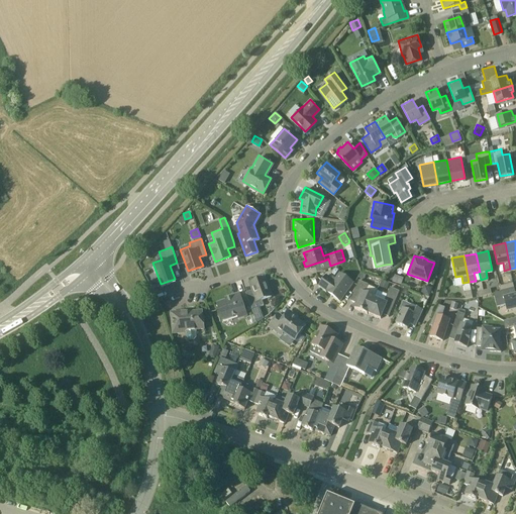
[(325,273),(318,284),(326,289),(325,289),(339,299),(352,281),(339,271),(333,279),(325,273)]
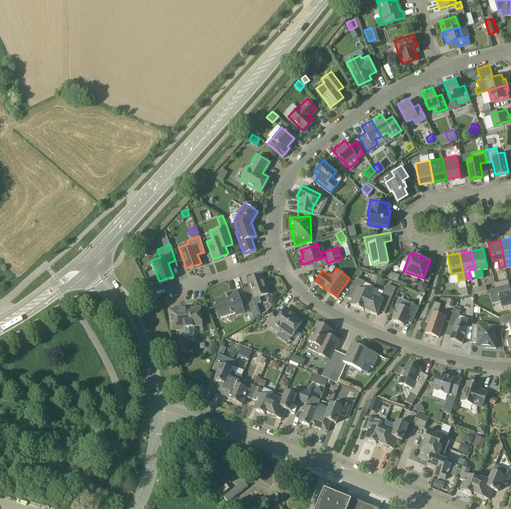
[(261,272),(246,278),(249,285),(242,288),(248,304),(260,300),(258,294),(268,291),(261,272)]
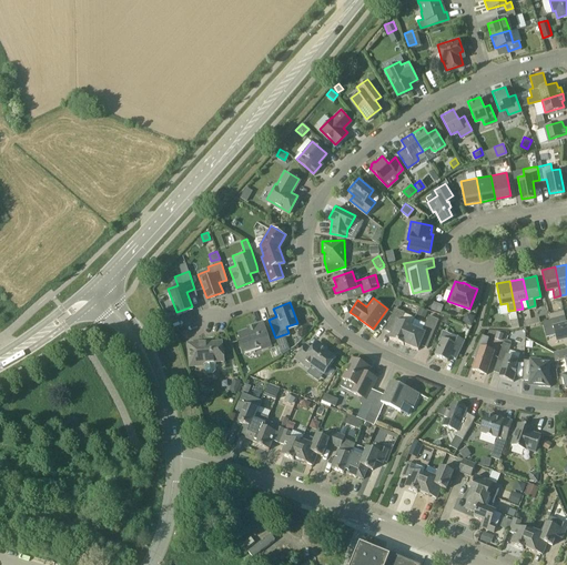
[(414,315),(403,311),(404,310),(394,305),(384,328),(391,331),(388,336),(403,343),(403,342),(409,325),(411,325),(411,324),(414,315)]
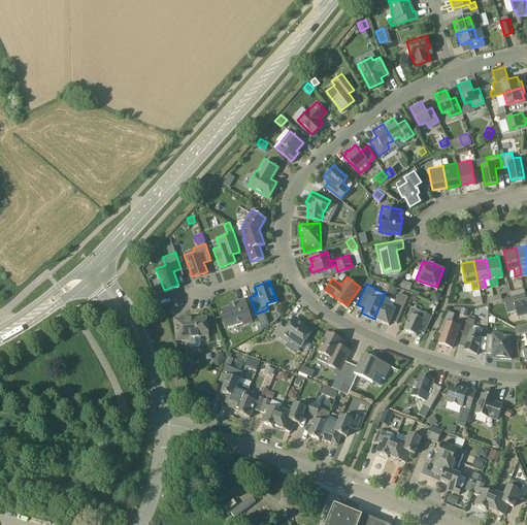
[(386,290),(394,294),(397,287),(389,284),(386,290)]
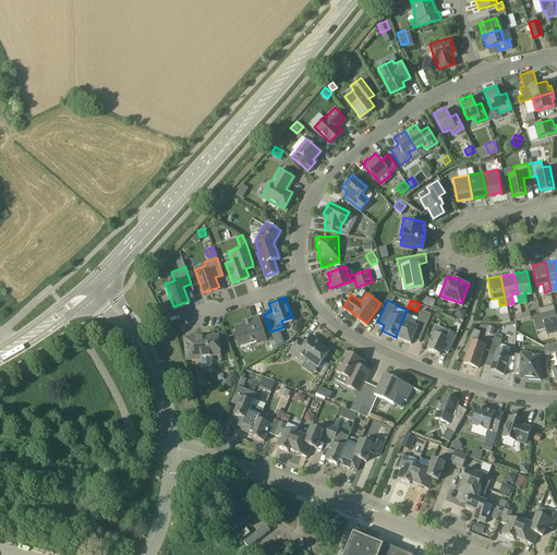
[(462,317),(465,309),(457,305),(453,314),(462,317)]
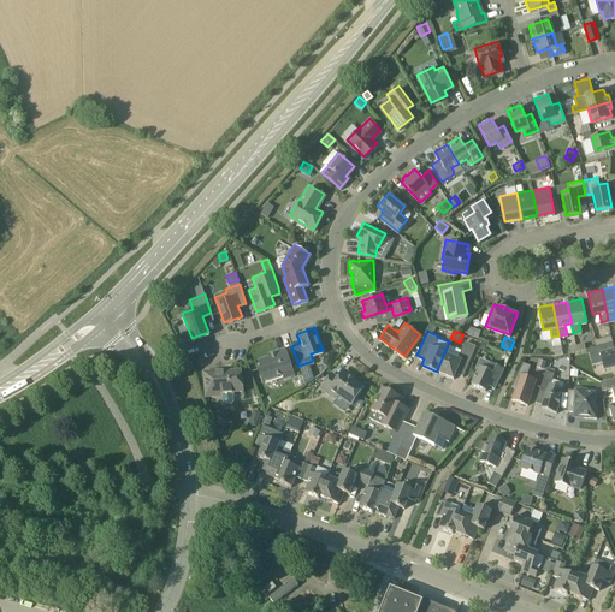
[(437,370),(453,376),(455,372),(462,374),(475,344),(465,339),(456,357),(445,352),(444,352),(437,370)]
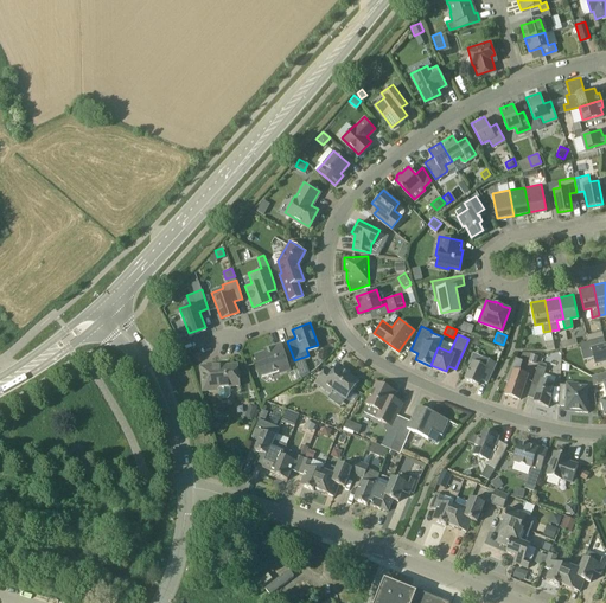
[(605,342),(599,345),(597,337),(594,338),(587,339),(579,341),(581,352),(591,350),(595,363),(605,359),(605,342)]
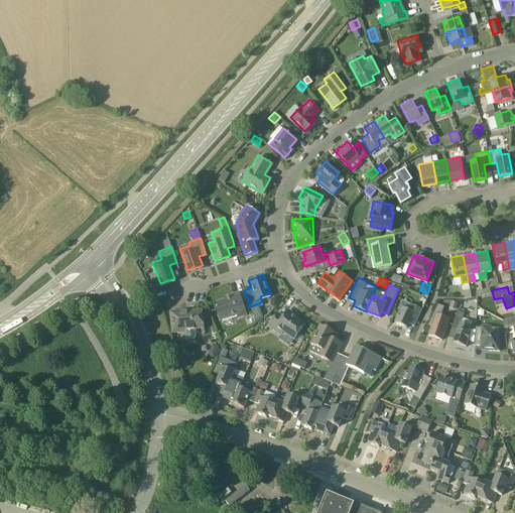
[(225,298),(216,301),(221,317),(237,312),(238,315),(246,312),(238,291),(225,295),(225,298)]
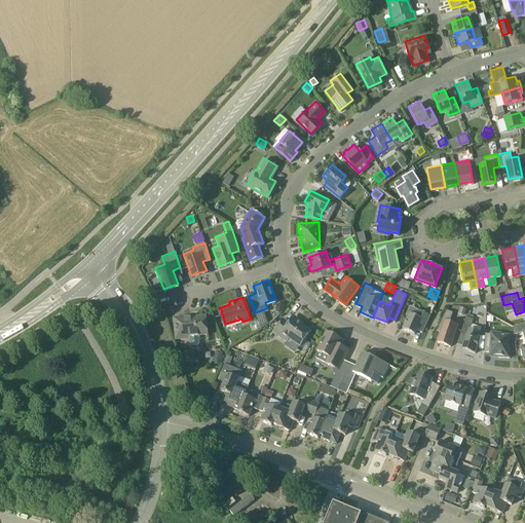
[(459,304),(457,311),(462,313),(465,307),(459,304)]
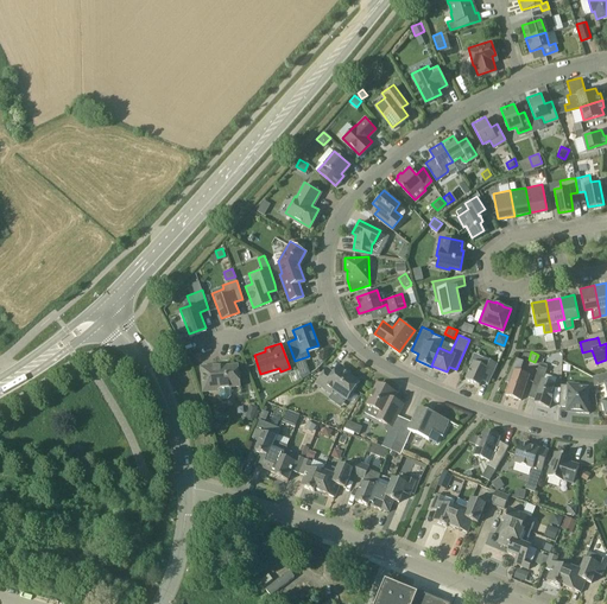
[(487,382),(497,362),(484,356),(480,363),(473,360),(465,377),(479,383),(480,379),(487,382)]
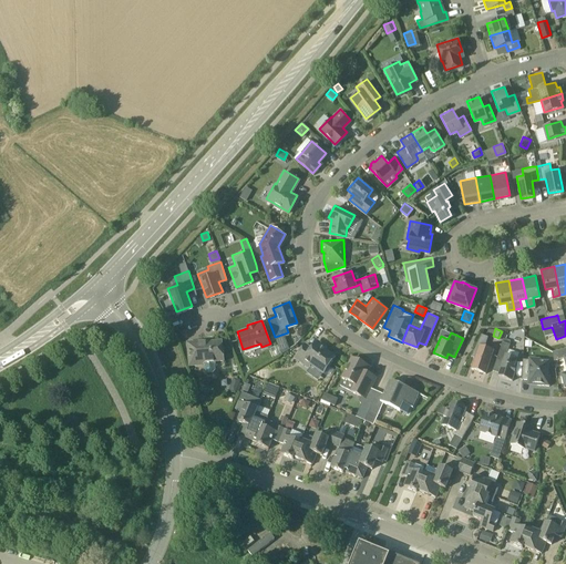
[(487,335),(481,332),(472,351),(475,352),(471,367),(484,371),(492,348),(484,346),(487,335)]
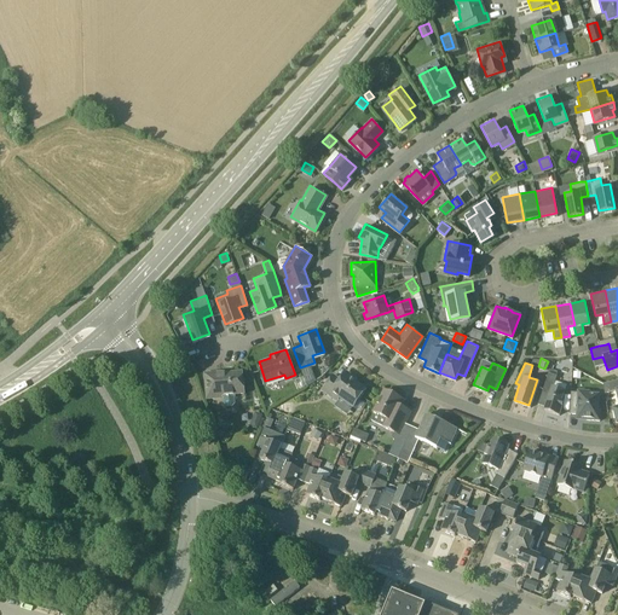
[(365,387),(358,382),(348,376),(351,372),(346,369),(340,377),(333,372),(321,388),(336,399),(339,395),(352,405),(365,387)]
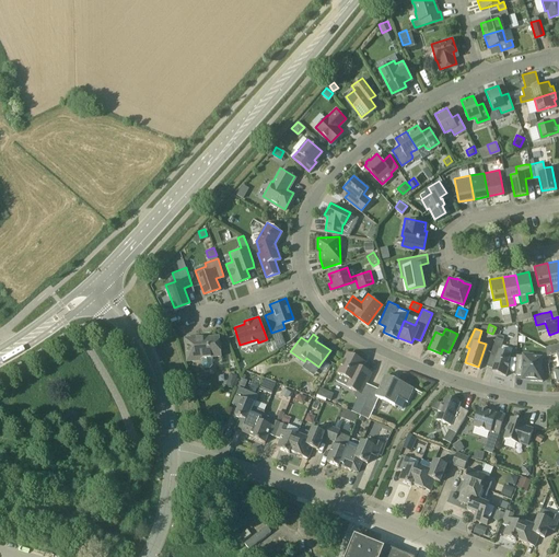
[(212,363),(211,357),(211,355),(220,354),(218,335),(197,337),(197,335),(184,336),(186,359),(200,358),(201,364),(205,367),(209,367),(212,363)]
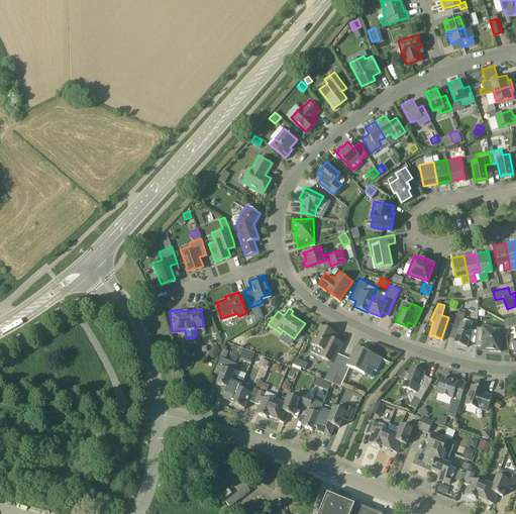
[(473,319),(462,316),(465,312),(457,310),(452,324),(458,326),(453,340),(467,345),(470,333),(469,333),(473,319)]
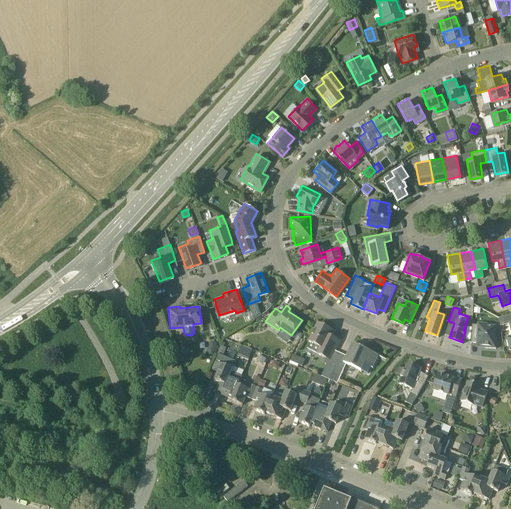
[(509,347),(510,346),(510,311),(498,315),(499,323),(509,321),(510,329),(510,334),(506,335),(509,347)]
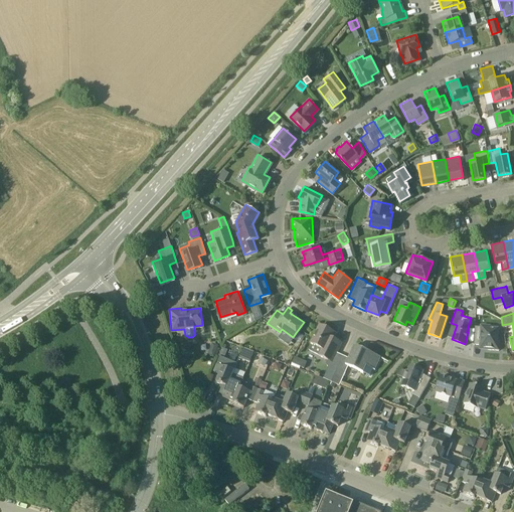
[(341,341),(332,337),(334,334),(329,332),(331,329),(319,323),(310,341),(311,342),(308,347),(318,352),(318,353),(331,360),(341,341)]
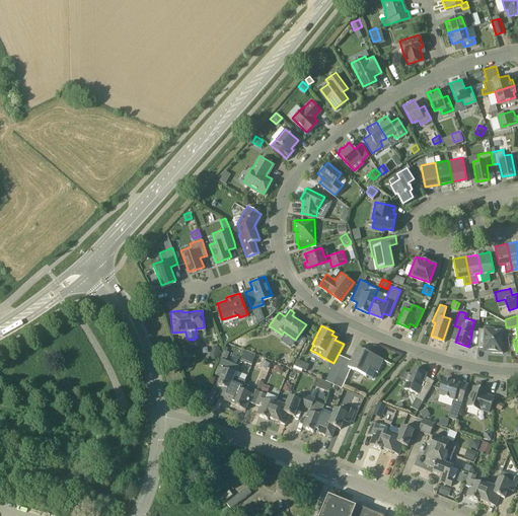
[(477,326),(476,346),(483,346),(483,348),(489,348),(492,350),(502,351),(503,342),(500,342),(501,329),(493,328),(493,326),(484,325),(484,327),(477,326)]
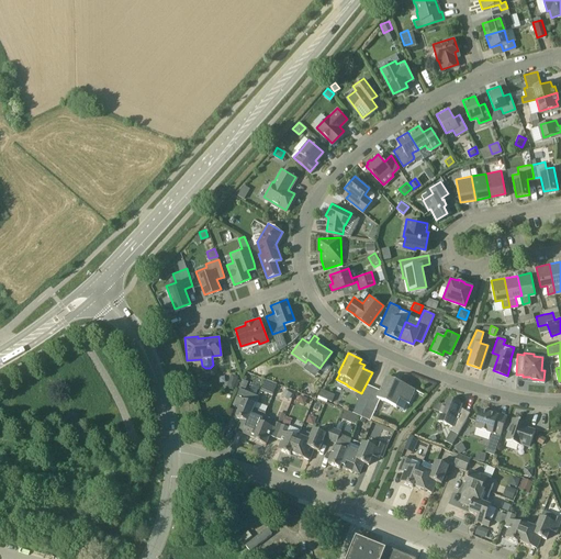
[(256,372),(265,371),(264,362),(255,364),(256,372)]
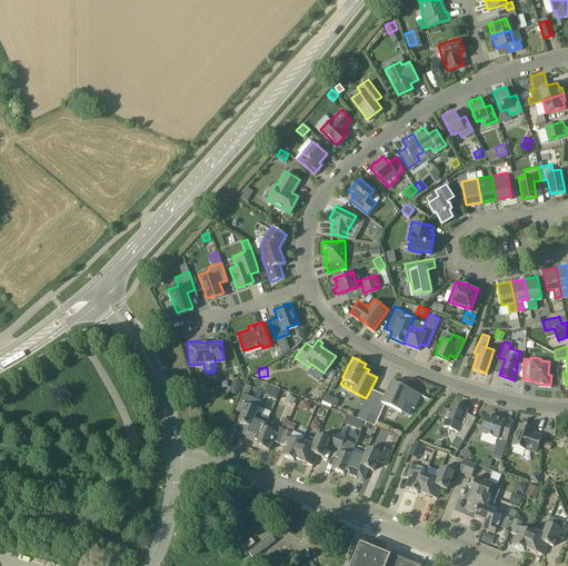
[(380,401),(408,413),(411,406),(414,407),(420,393),(390,379),(380,401)]
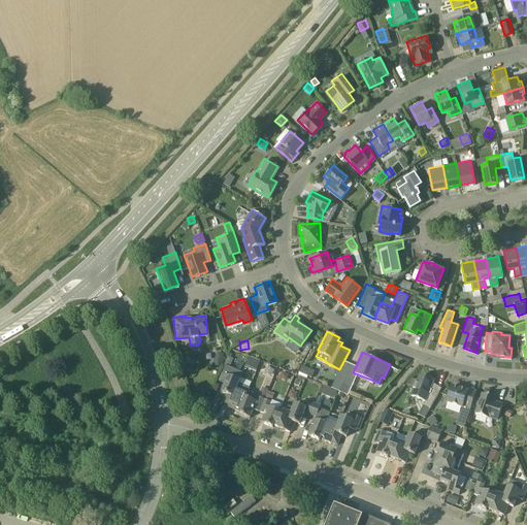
[(260,358),(249,354),(244,364),(256,368),(260,358)]
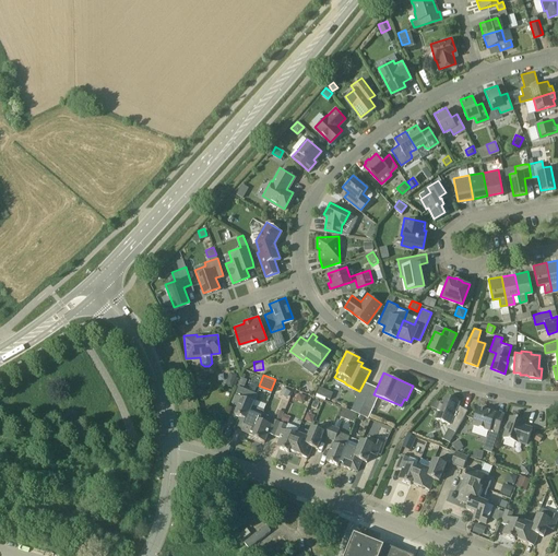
[(232,383),(234,379),(226,376),(224,382),(232,386),(232,383)]
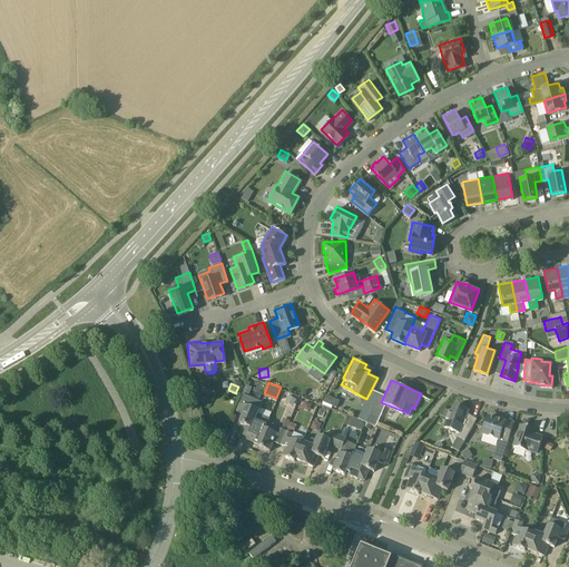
[(329,402),(332,396),(325,392),(322,400),(323,400),(329,402)]
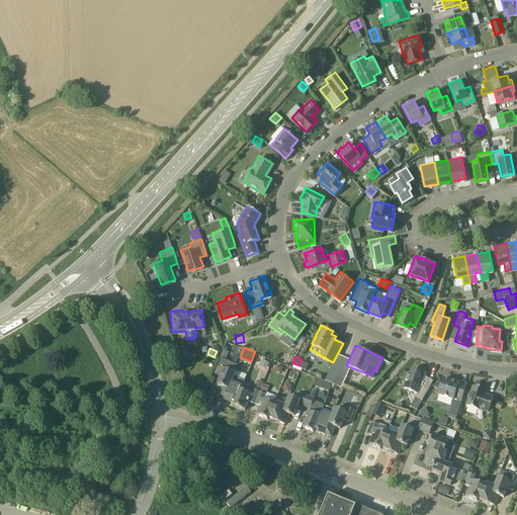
[(262,357),(259,362),(264,366),(268,360),(262,357)]
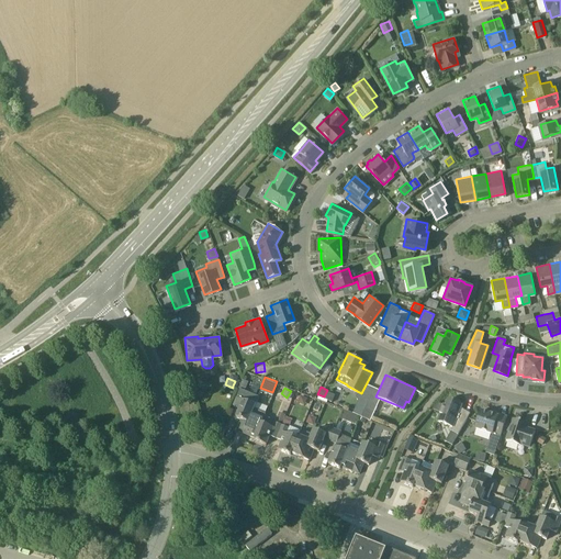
[(243,389),(242,391),(238,390),(234,401),(239,404),(235,415),(240,417),(247,420),(253,406),(255,403),(254,403),(257,394),(243,389)]
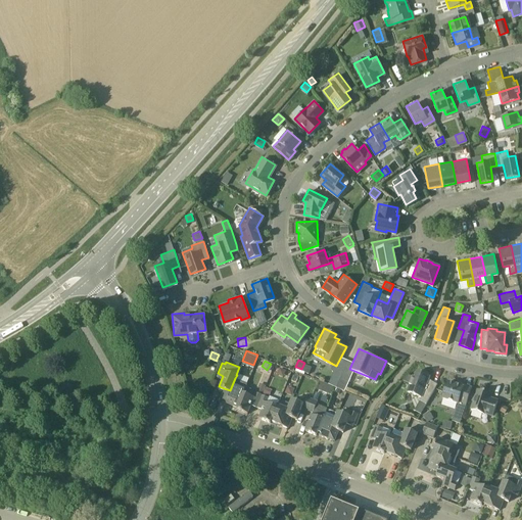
[(436,382),(428,377),(428,375),(416,370),(414,375),(412,375),(406,389),(420,394),(419,398),(425,403),(436,382)]
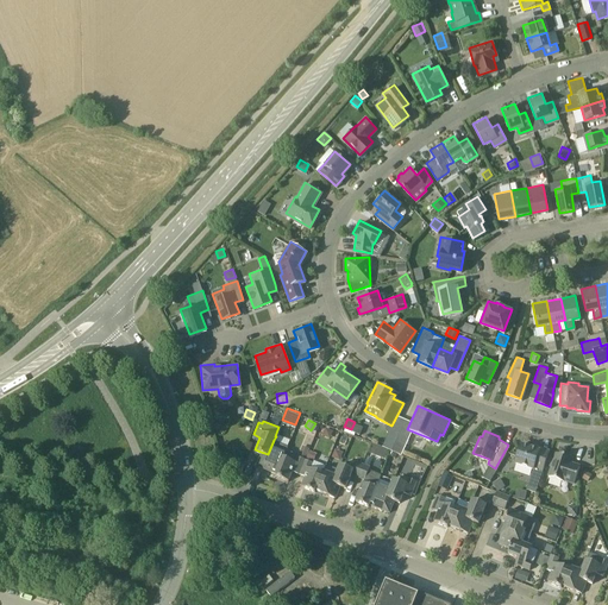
[(401,453),(407,438),(397,433),(390,448),(401,453)]
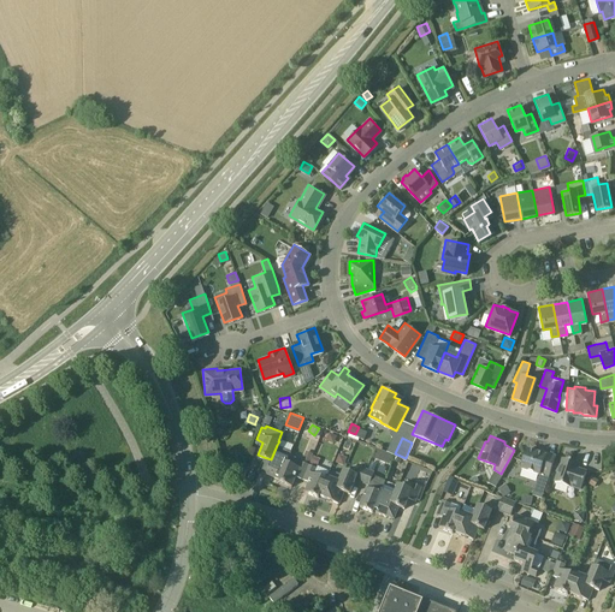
[(290,450),(277,445),(271,459),(264,457),(259,469),(278,477),(289,453),(290,450)]
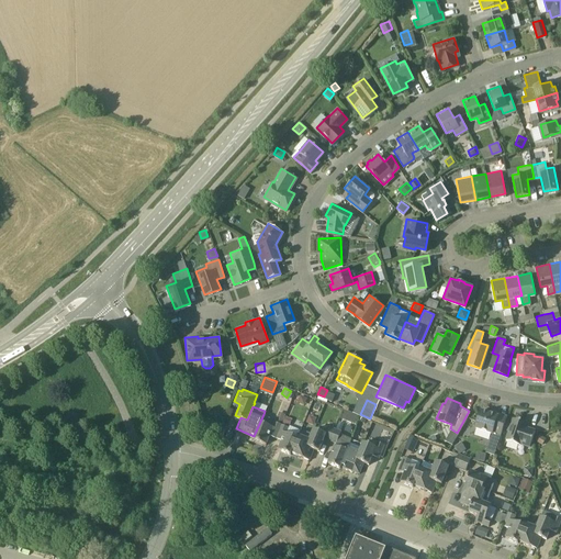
[(343,407),(340,416),(356,421),(358,412),(343,407)]
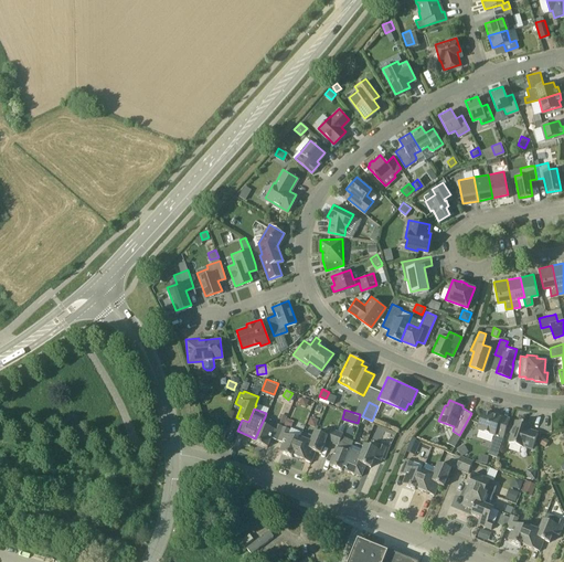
[(496,455),(502,436),(509,416),(498,413),(497,415),(483,411),(477,428),(493,434),(488,452),(496,455)]
